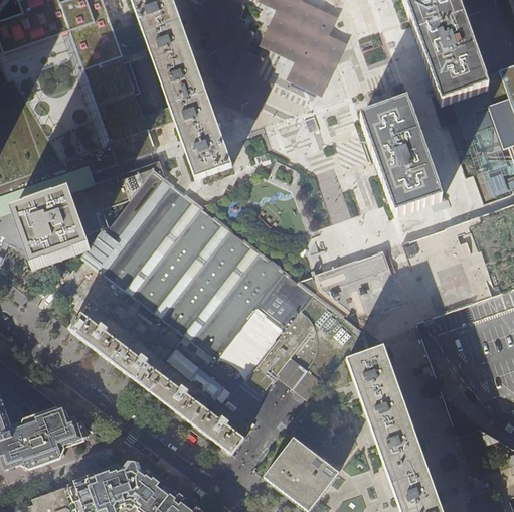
[(0,23),(0,46),(69,23),(81,55),(118,42),(103,0),(20,0),(26,15),(0,23)]
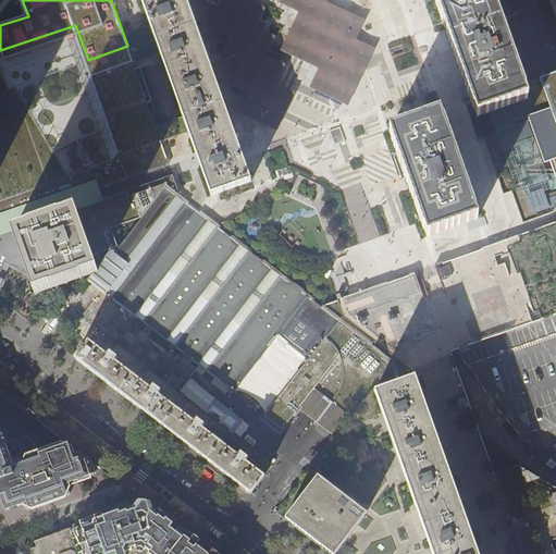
[(0,0),(0,12),(9,0),(0,0)]
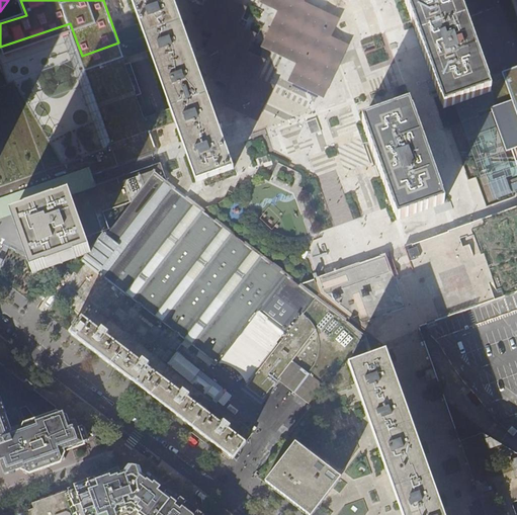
[(133,0),(197,179),(235,166),(175,0),(133,0)]
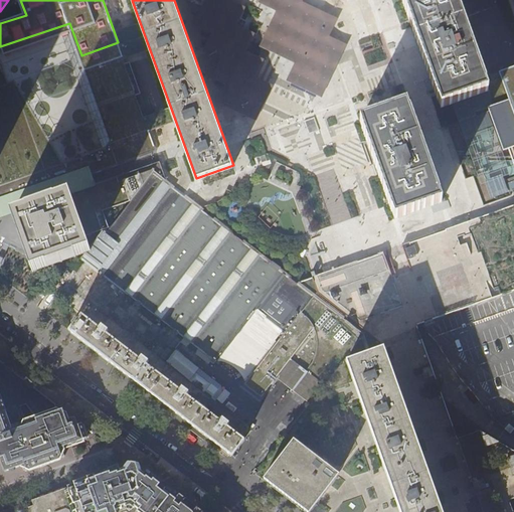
[(234,88),(229,99),(255,112),(268,84),(249,75),(259,58),(240,50),(248,33),(230,24),(239,6),(225,0),(211,0),(208,8),(202,21),(219,29),(216,35),(211,46),(229,55),(226,62),(220,73),(237,80),(234,88)]
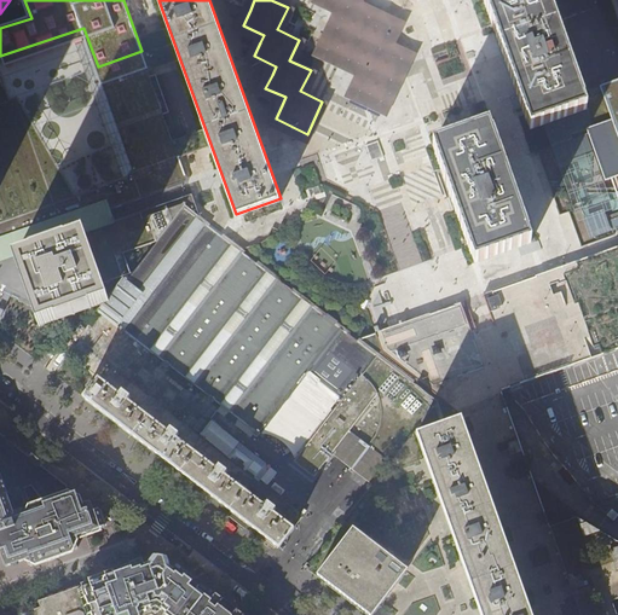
[(345,0),(321,50),(364,70),(354,92),(385,106),(410,53),(388,44),(394,30),(399,23),(373,11),(351,0),(345,0)]
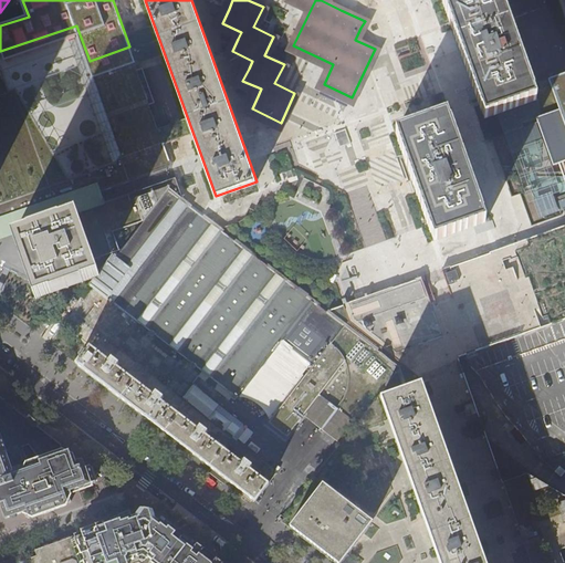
[(443,0),(466,60),(483,110),(487,120),(540,101),(536,92),(502,0),(443,0)]
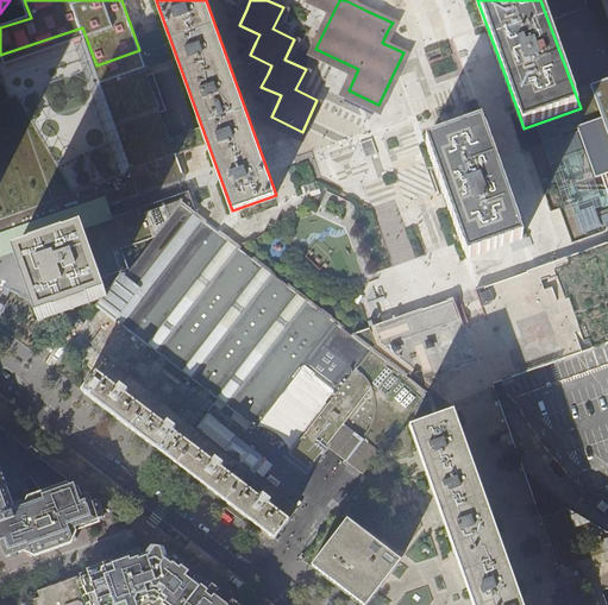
[(82,27),(0,55),(0,304),(6,303),(23,297),(24,303),(33,300),(36,308),(41,317),(57,312),(71,307),(76,306),(91,301),(91,300),(108,294),(102,276),(130,266),(123,246),(156,234),(143,197),(140,193),(131,164),(96,65),(82,27)]
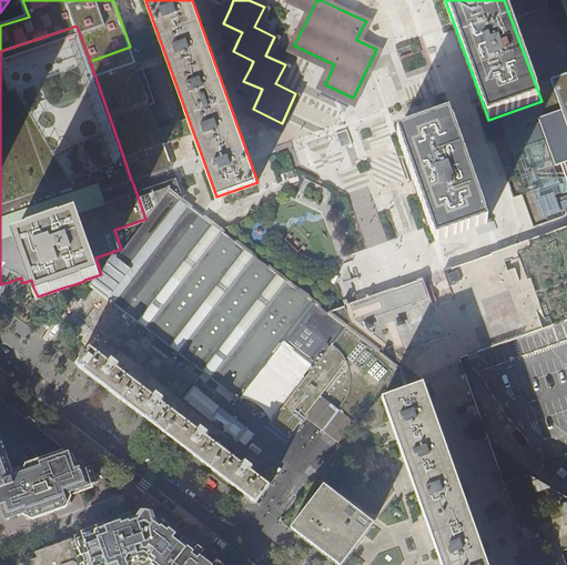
[(524,192),(536,224),(565,213),(562,205),(566,203),(566,70),(542,80),(545,89),(538,92),(542,101),(488,120),(516,195),(524,192)]
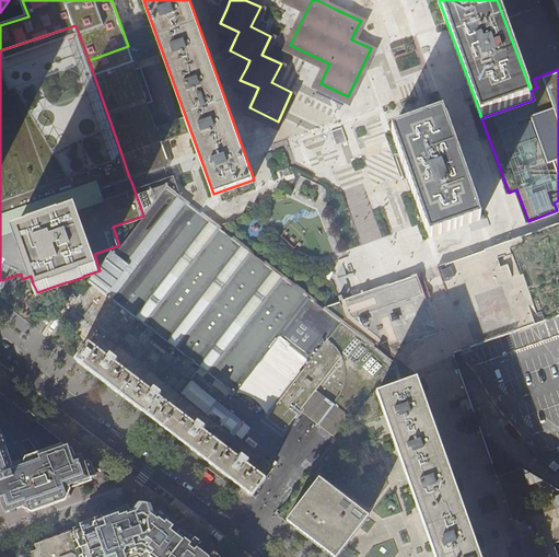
[(444,111),(393,128),(395,136),(395,137),(427,228),(428,227),(431,235),(481,217),(478,209),(479,208),(466,172),(447,118),(446,118),(444,111)]
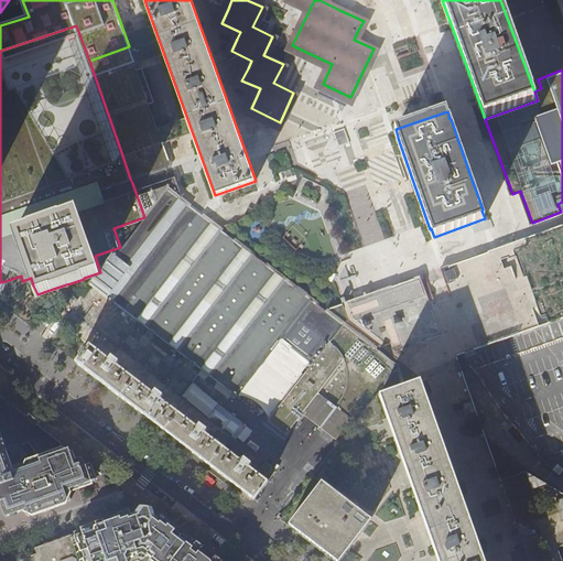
[(168,186),(144,217),(94,284),(110,297),(108,300),(112,303),(115,300),(151,328),(149,332),(153,335),(155,332),(192,359),(190,363),(194,366),(196,363),(206,370),(233,390),(230,394),(234,397),(236,394),(239,396),(244,389),(256,373),(263,363),(274,348),(282,338),(312,360),(273,412),(269,418),(287,432),(303,411),(327,430),(340,440),(385,383),(399,364),(325,308),(218,226),(168,186)]
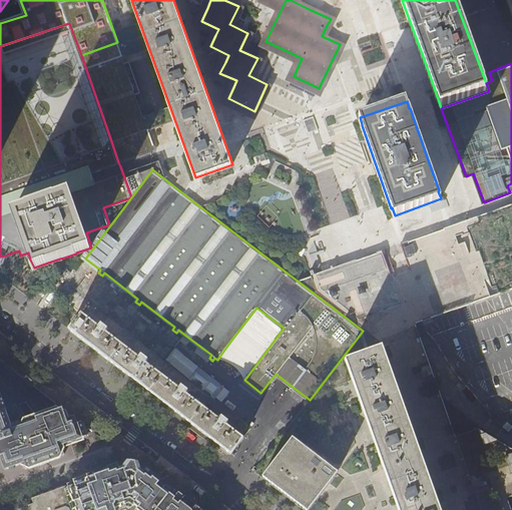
[(384,248),(334,267),(353,322),(383,345),(442,509),(482,509),(415,323),(426,319),(497,292),(511,285),(511,202),(477,215),(404,241),(413,269),(394,276),(384,248)]
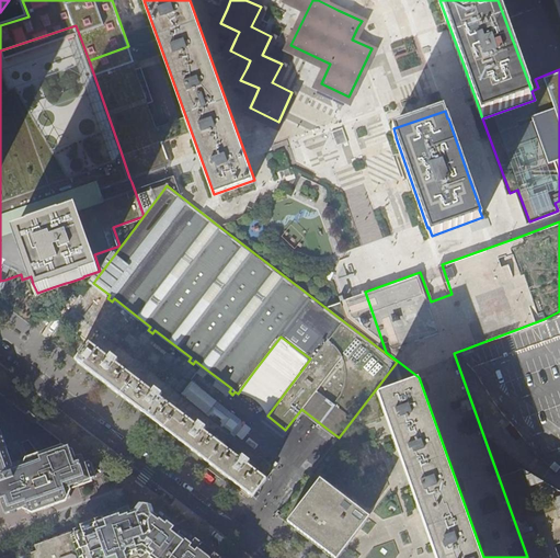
[(64,320),(73,327),(77,323),(67,317),(64,320)]
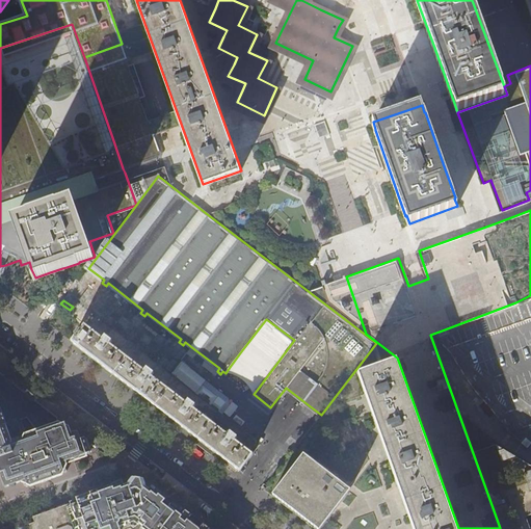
[(241,351),(230,367),(244,378),(258,389),(294,340),(266,319),(259,328),(248,342),(241,351)]
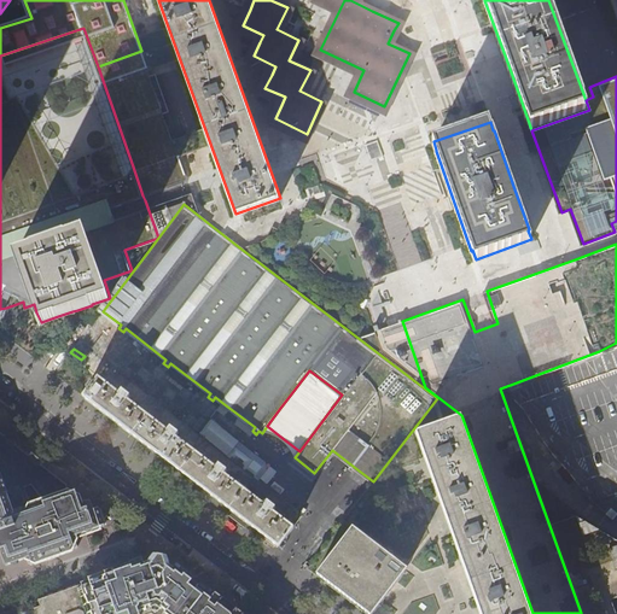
[(123,386),(121,390),(100,374),(94,381),(92,380),(88,385),(89,387),(85,393),(254,524),(280,543),(287,533),(295,525),(274,509),(278,504),(269,498),(266,503),(226,472),(228,467),(221,461),(217,466),(178,434),(180,431),(173,424),(169,428),(129,397),(132,392),(123,386)]
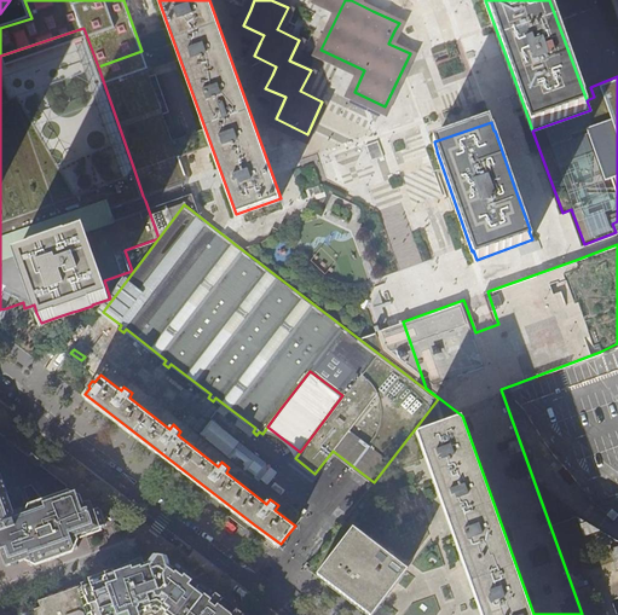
[(417,431),(483,614),(533,614),(462,416),(426,428),(417,431)]
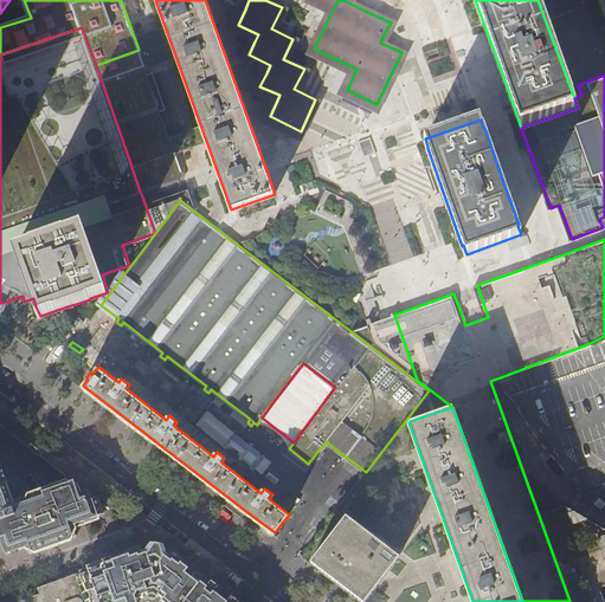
[(0,528),(1,532),(8,550),(27,543),(30,549),(50,542),(77,532),(73,522),(81,519),(104,511),(98,494),(94,497),(90,489),(81,491),(76,478),(70,479),(66,471),(52,460),(30,442),(8,427),(0,419),(0,528)]
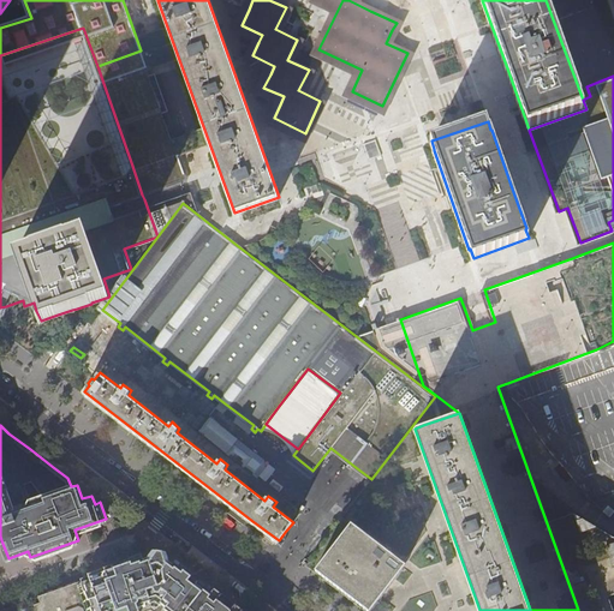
[(613,535),(573,511),(548,521),(572,588),(576,587),(578,586),(586,610),(613,610),(613,535)]
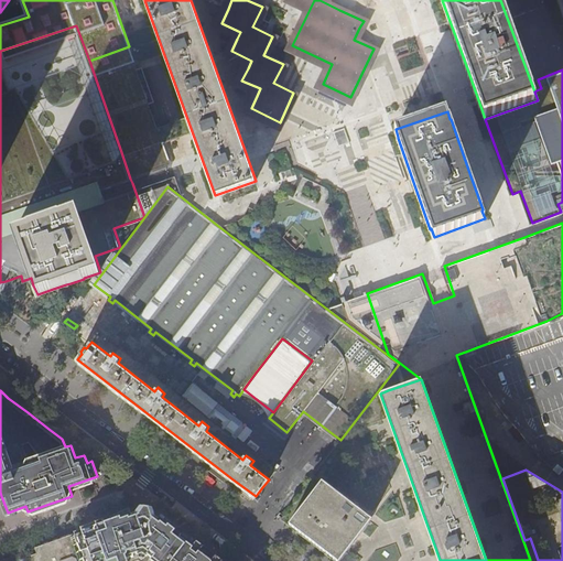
[(323,479),(290,522),(302,532),(329,553),(339,560),(372,517),(323,479)]
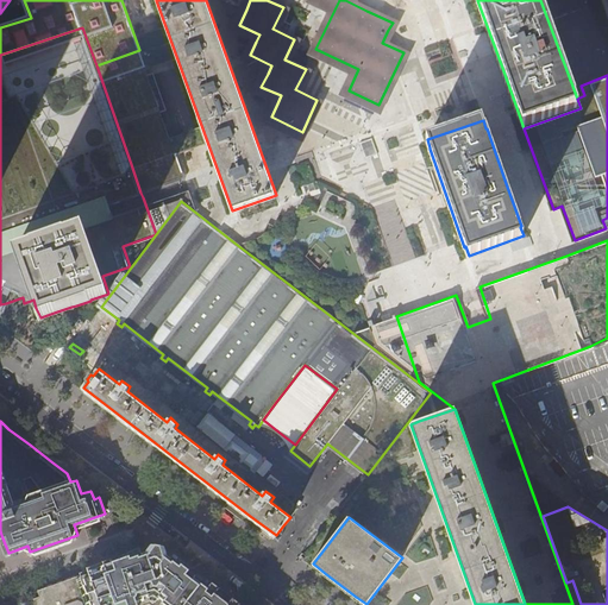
[(42,594),(36,596),(38,604),(237,604),(213,586),(198,574),(196,577),(169,555),(168,553),(165,554),(164,552),(162,554),(154,553),(154,550),(150,550),(149,549),(146,553),(79,577),(79,574),(52,584),(39,587),(42,594)]
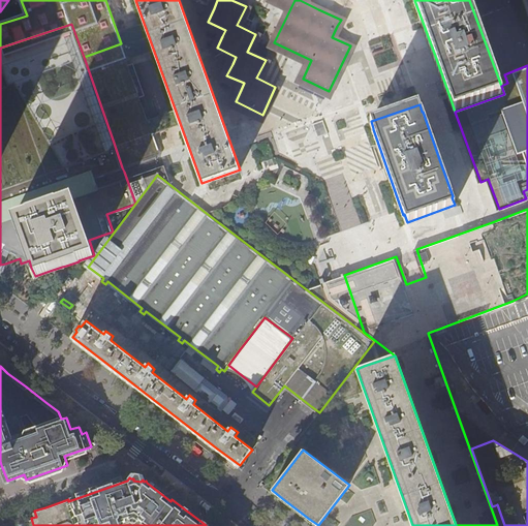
[(504,525),(497,504),(495,505),(492,506),(498,525),(504,525)]
